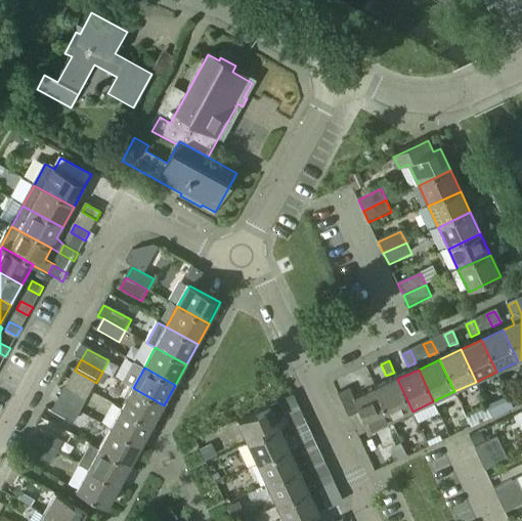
[(376,389),(391,421),(412,411),(397,379),(376,389)]
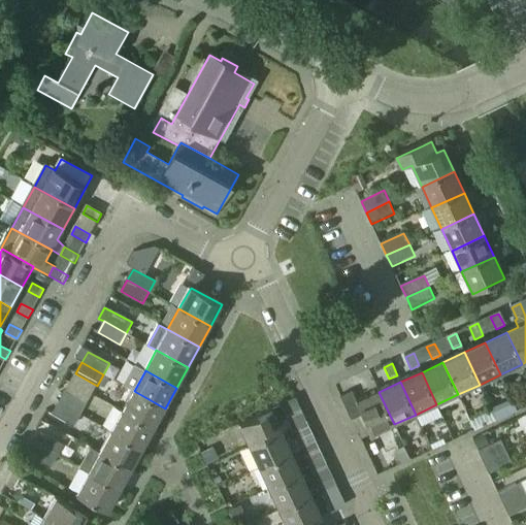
[(123,412),(154,429),(165,408),(134,391),(123,412)]
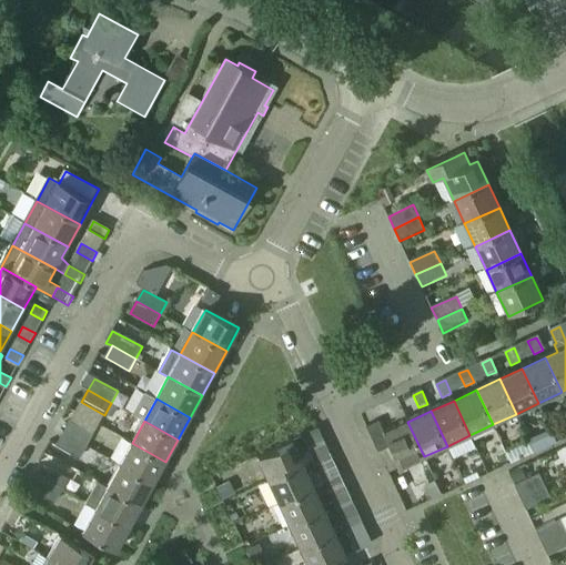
[(391,446),(401,467),(424,456),(407,422),(384,433),(380,423),(367,429),(378,453),(391,446)]
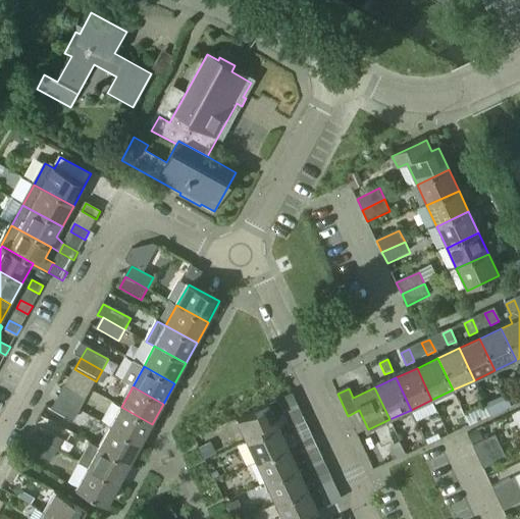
[(58,399),(80,411),(86,400),(64,388),(58,399)]
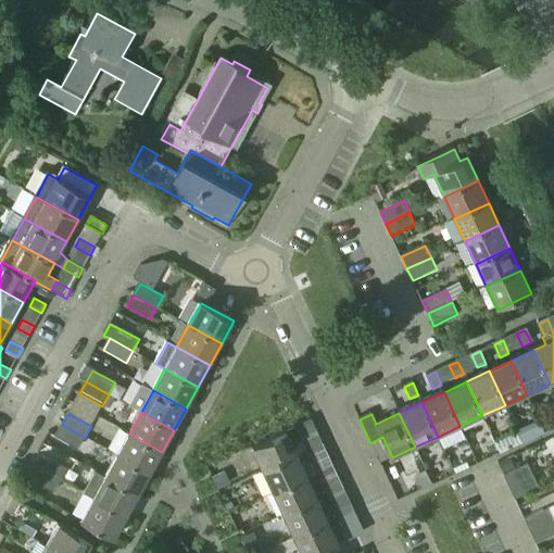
[(55,437),(79,450),(85,438),(62,425),(55,437)]
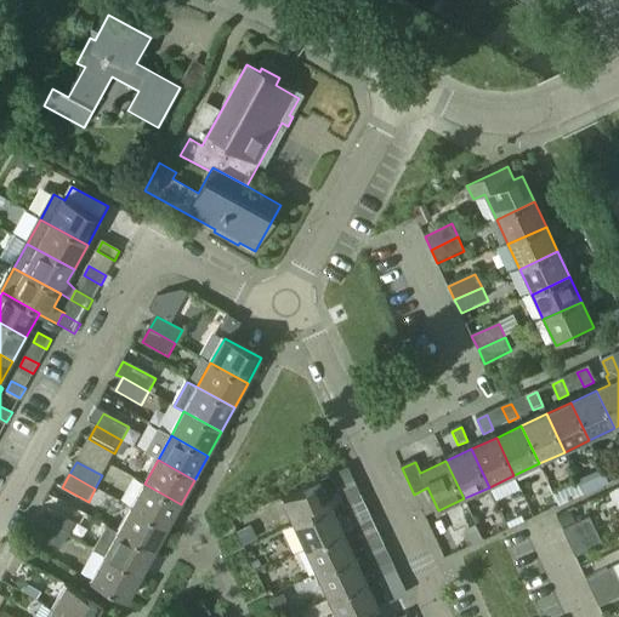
[(283,500),(294,526),(333,508),(321,483),(283,500)]
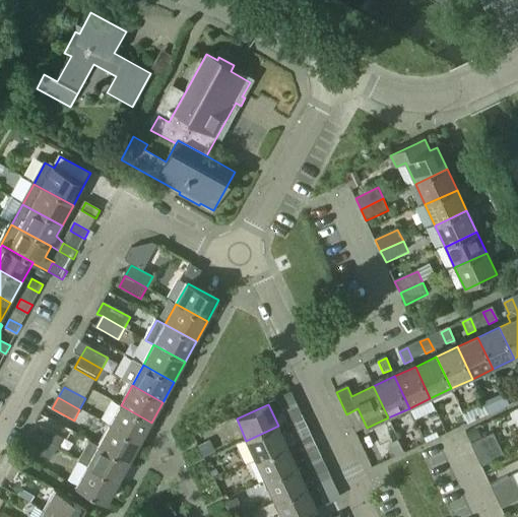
[(110,426),(140,443),(151,423),(121,405),(110,426)]
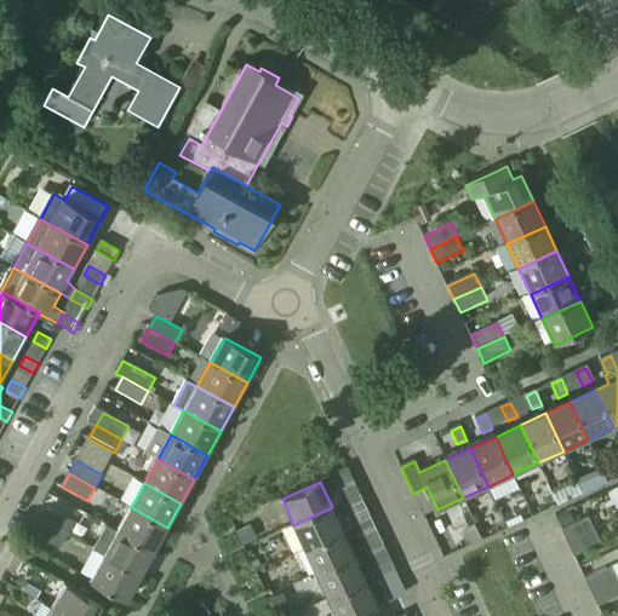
[(338,493),(343,504),(360,495),(355,485),(338,493)]
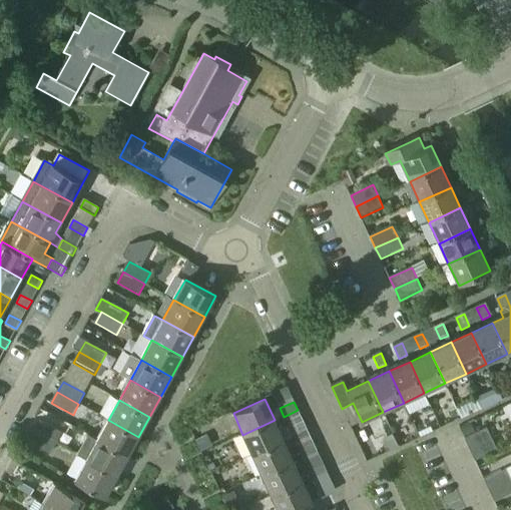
[(97,440),(127,457),(138,437),(108,420),(97,440)]
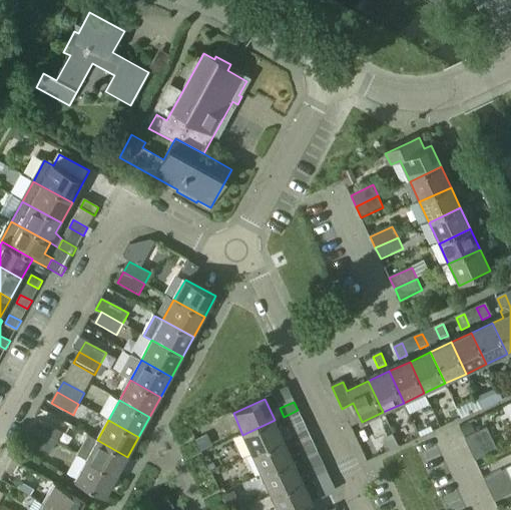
[(242,435),(252,455),(284,441),(285,441),(308,430),(304,422),(290,429),(289,427),(280,431),(275,420),(242,435)]
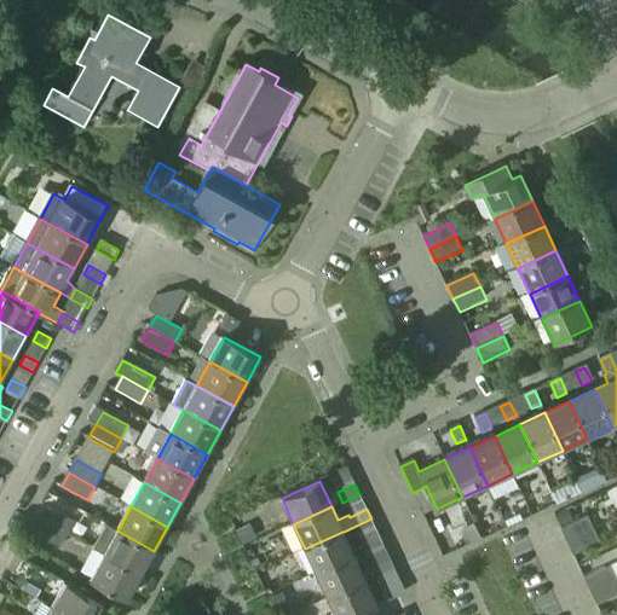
[(42,521),(69,535),(75,522),(50,509),(42,521)]
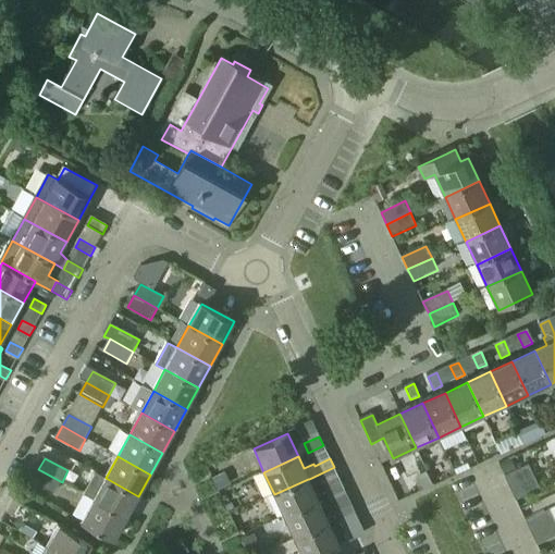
[(505,477),(510,489),(534,478),(529,466),(505,477)]
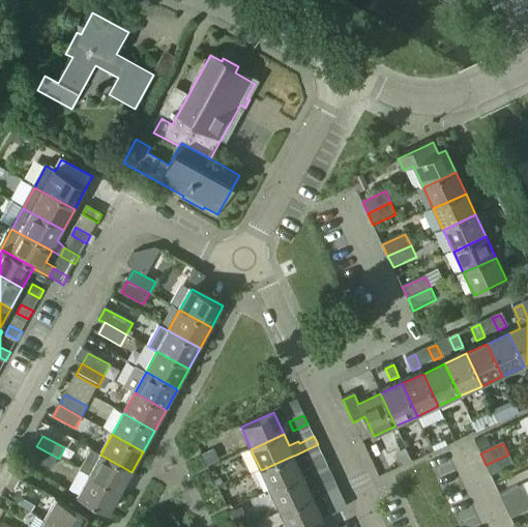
[(30,458),(53,470),(59,459),(36,446),(30,458)]
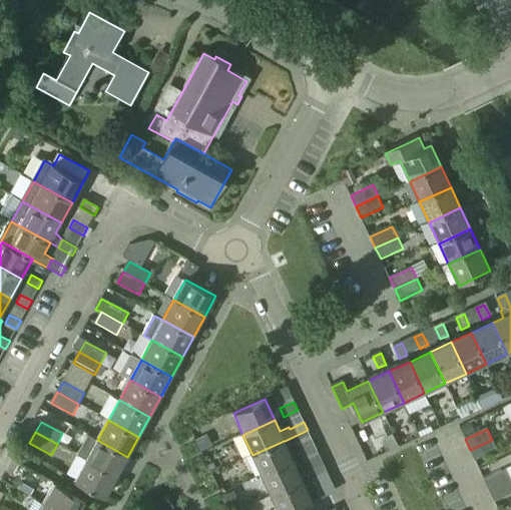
[(86,460),(116,477),(127,457),(97,440),(86,460)]
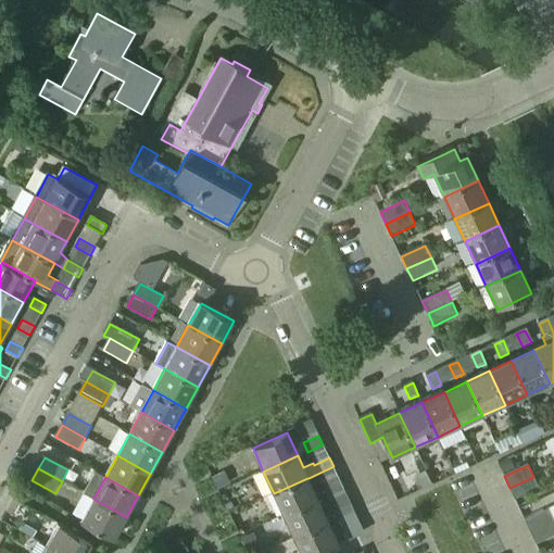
[(510,488),(515,500),(539,489),(533,477),(510,488)]
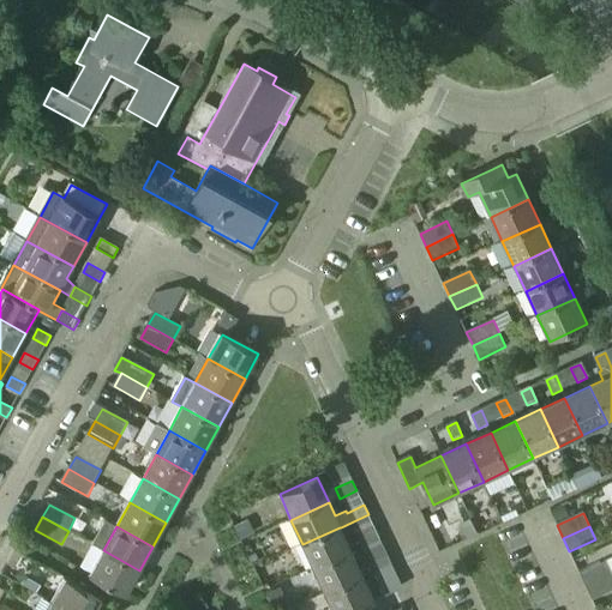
[(303,544),(315,569),(352,551),(341,527),(340,527),(303,544)]
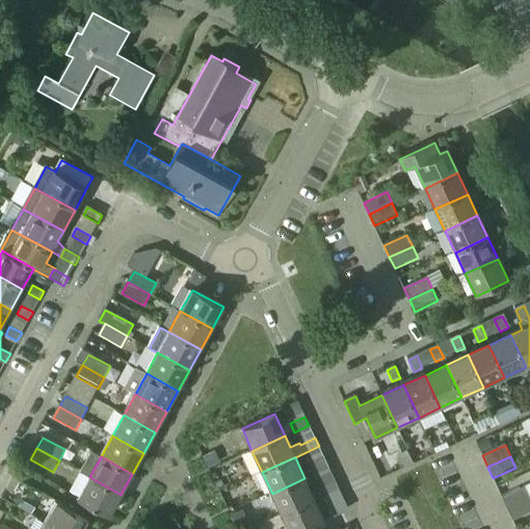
[(310,467),(314,475),(329,468),(325,459),(310,467)]
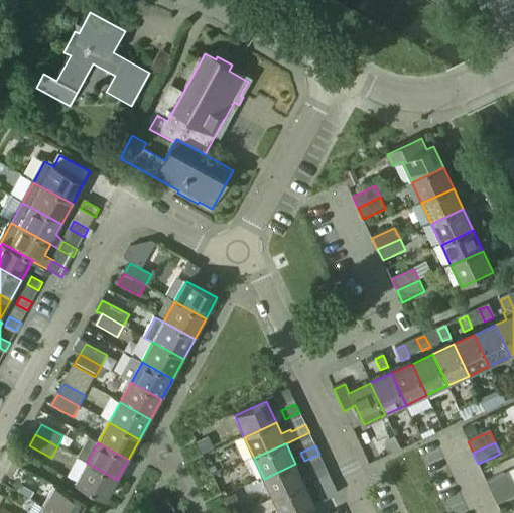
[(75,484),(106,501),(117,480),(87,463),(75,484)]
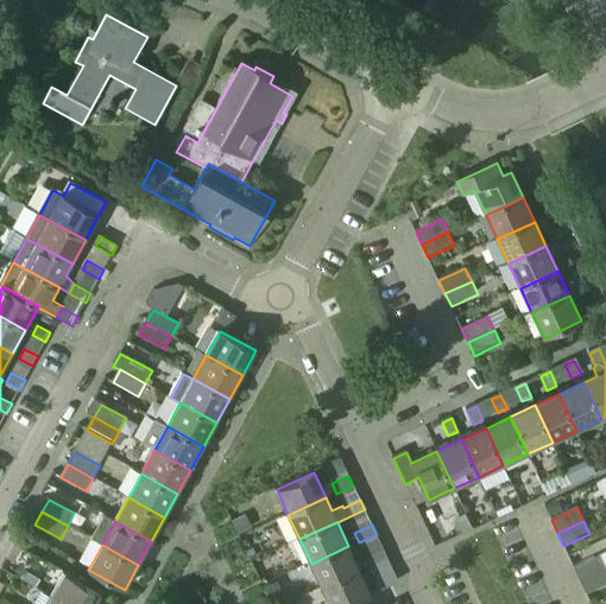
[(7,559),(17,565),(24,551),(16,546),(7,559)]
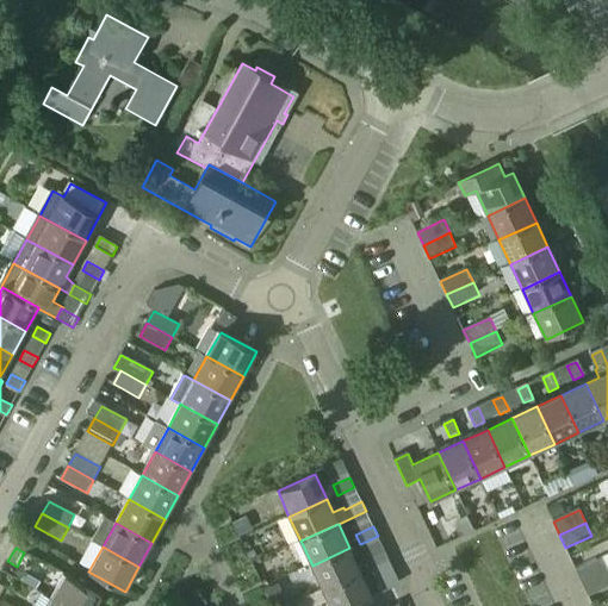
[(312,566),(323,591),(361,573),(349,548),(312,566)]
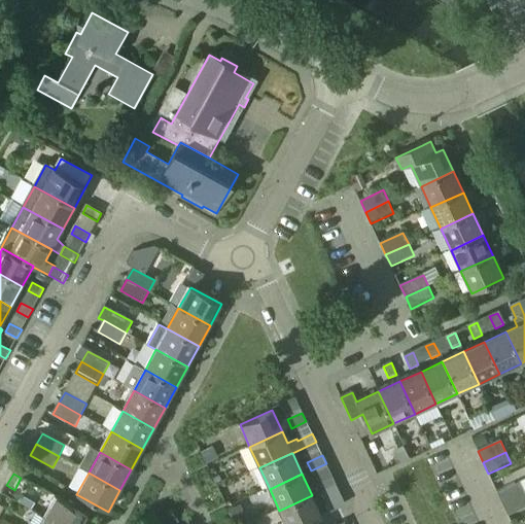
[(317,483),(321,491),(336,485),(331,477),(317,483)]
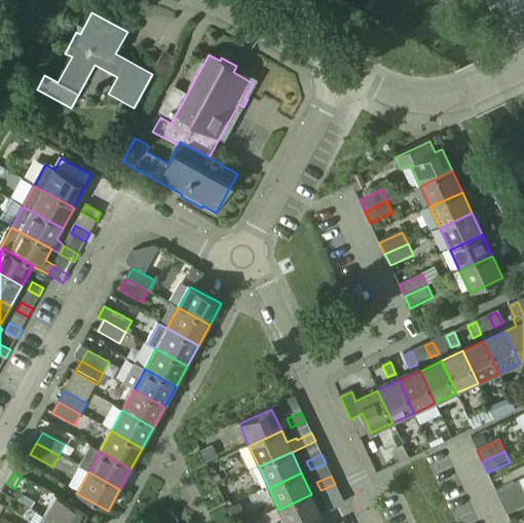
[(496,492),(501,503),(523,493),(523,491),(519,482),(496,492)]
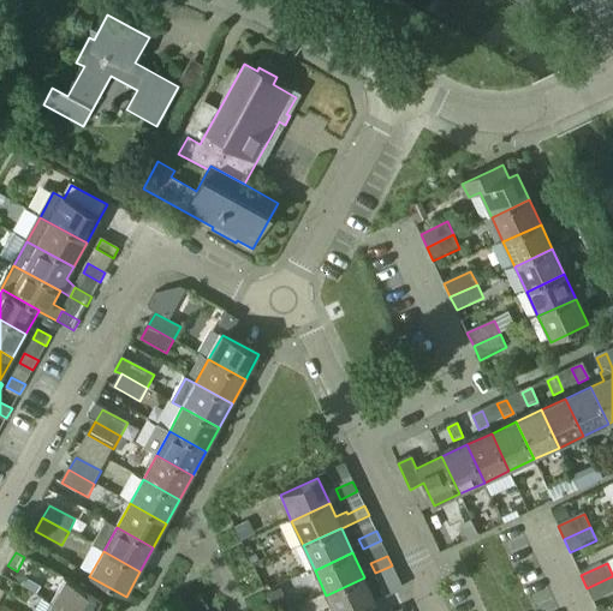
[(587,588),(593,603),(612,592),(612,576),(587,588)]
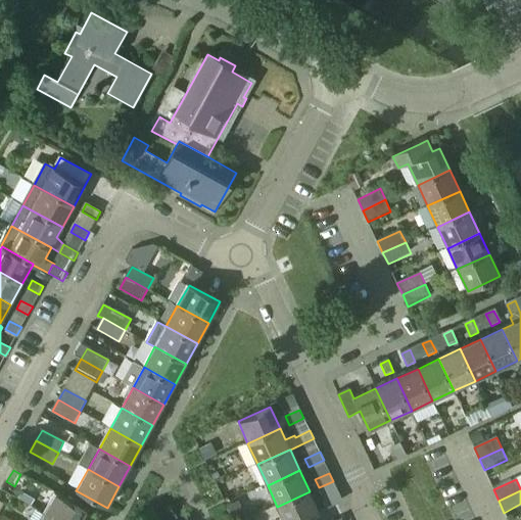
[(277,507),(283,519),(304,519),(312,516),(313,517),(320,513),(310,491),(277,507)]
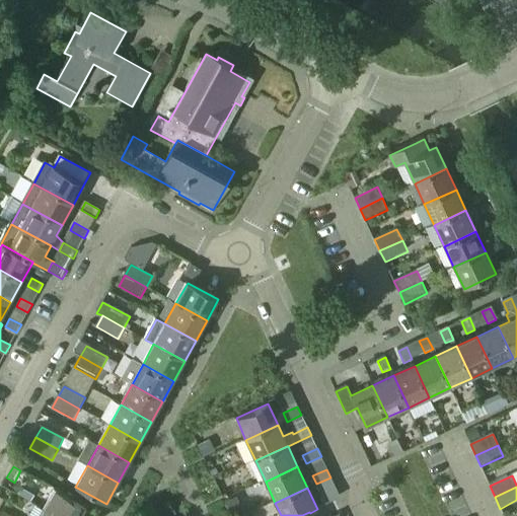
[(44,511),(53,515),(81,515),(86,506),(56,490),(44,511)]
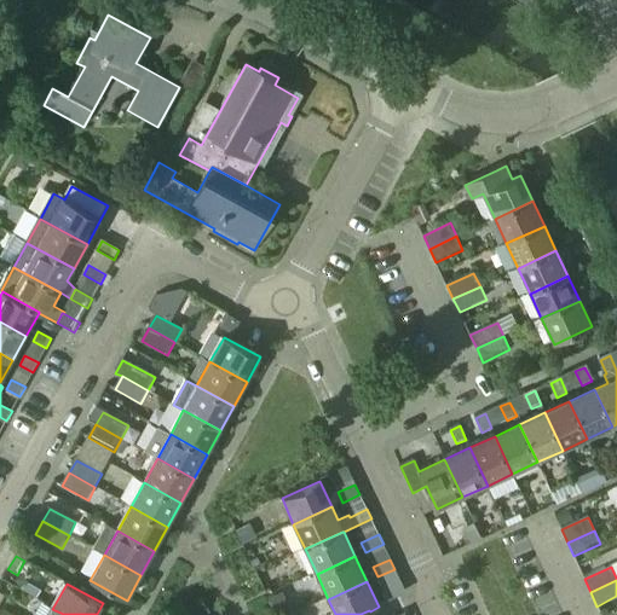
[(385,592),(388,602),(407,593),(402,584),(385,592)]
